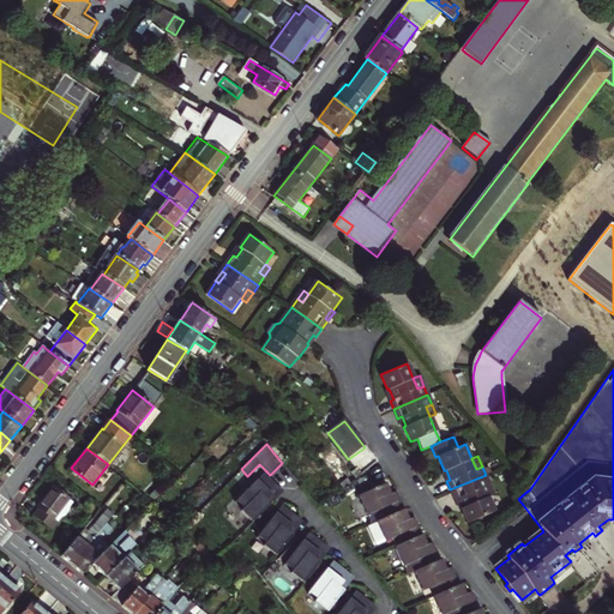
[(268,500),(280,488),(264,473),(236,501),(244,509),(241,511),(252,523),(271,504),(268,500)]
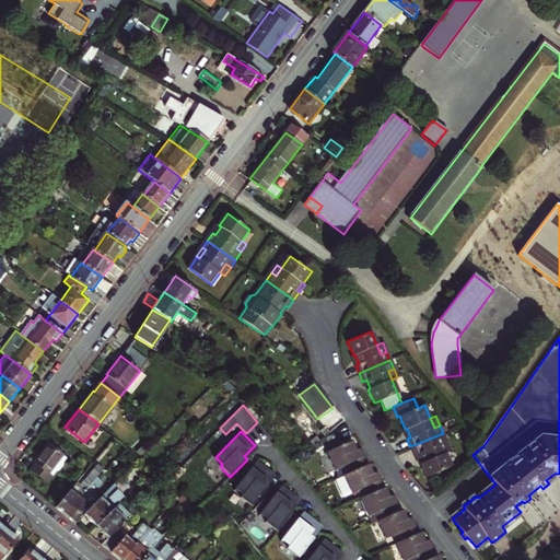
[(441,444),(446,442),(443,433),(410,446),(415,455),(417,454),(421,464),(420,464),(426,477),(450,467),(444,453),(441,444)]
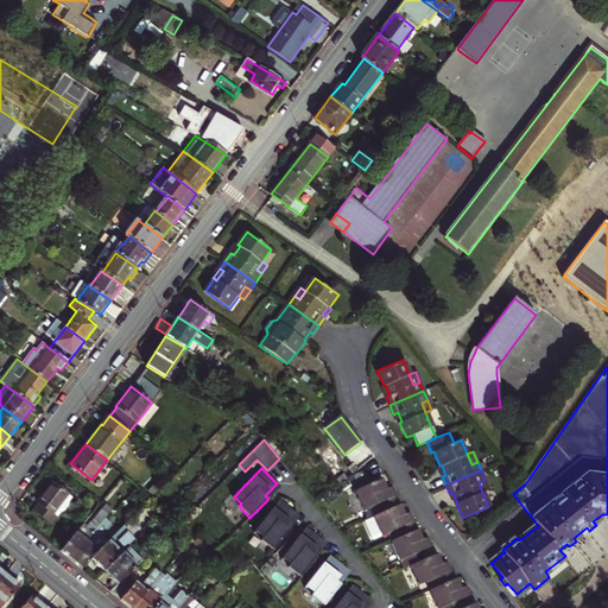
[(377,505),(380,513),(400,505),(392,487),(387,489),(382,480),(355,492),(363,511),(377,505)]
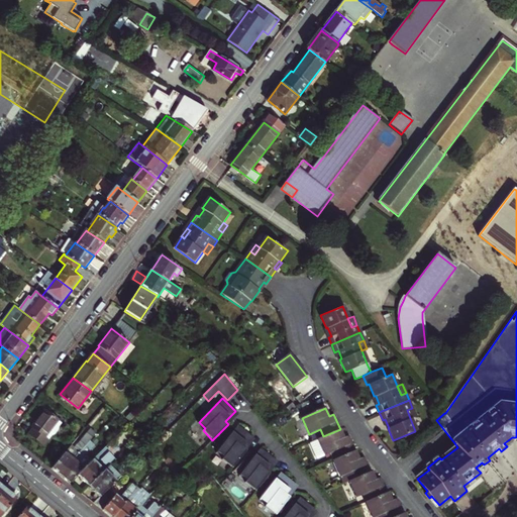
[(415,416),(412,408),(407,410),(410,418),(415,416)]
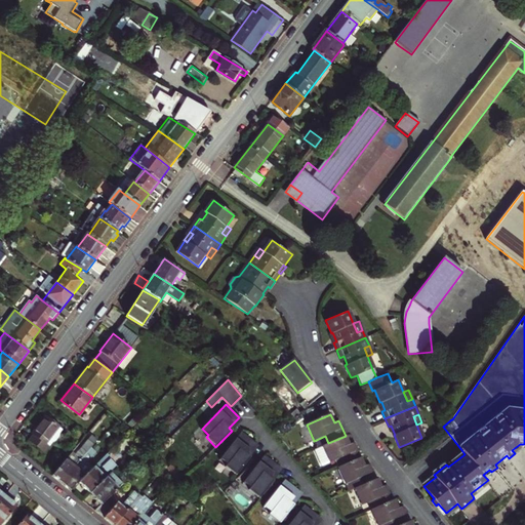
[(58,427),(47,417),(34,434),(35,435),(30,441),(43,451),(48,445),(46,443),(58,427)]
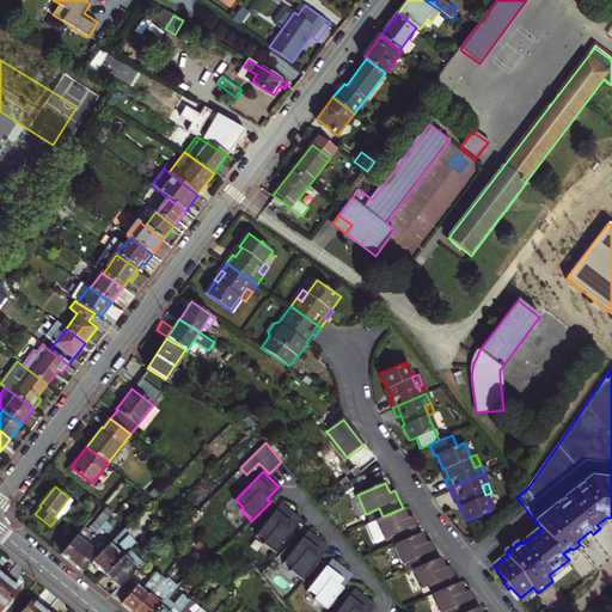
[(287,531),(298,518),(281,503),(256,534),(264,542),(262,544),(275,555),(292,533),(287,531)]
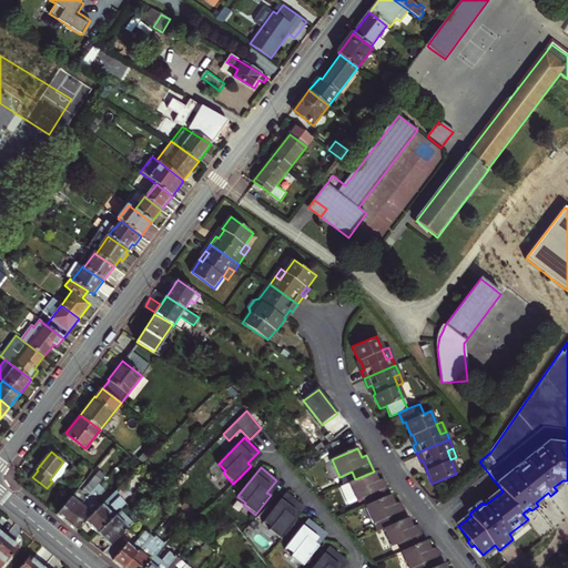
[(368,495),(372,503),(391,495),(384,479),(378,482),(374,472),(355,479),(348,483),(357,500),(368,495)]
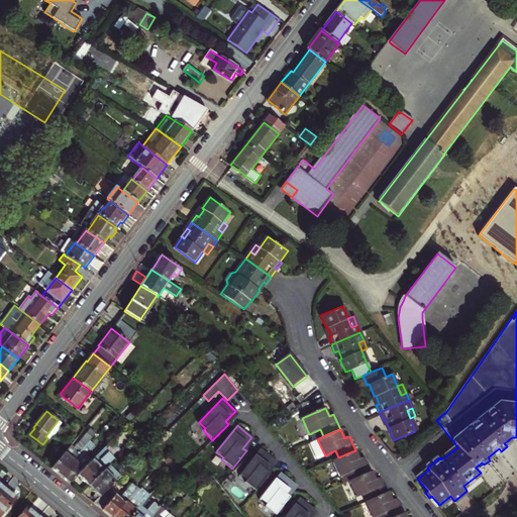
[(69,456),(65,453),(53,469),(62,477),(68,469),(66,468),(72,459),(75,461),(91,442),(91,441),(85,436),(76,447),(78,448),(76,450),(75,449),(69,456)]
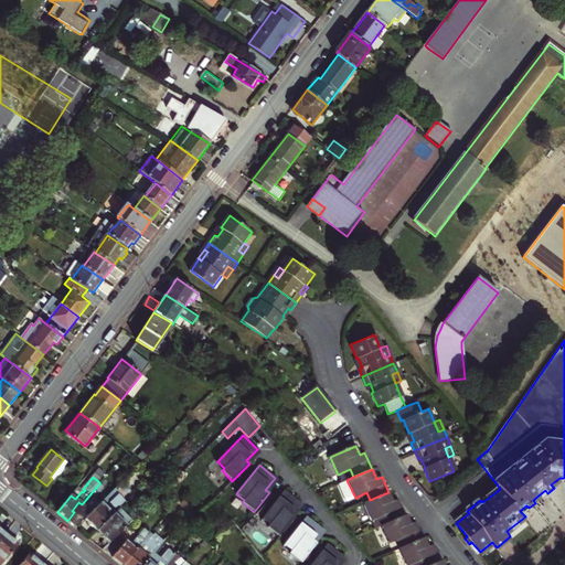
[(551,484),(554,488),(561,482),(564,482),(564,478),(560,478),(551,484)]
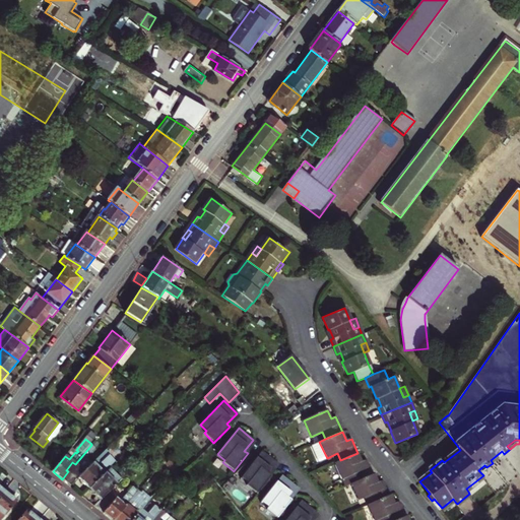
[(78,478),(85,471),(79,466),(84,459),(83,458),(84,456),(86,458),(94,448),(91,445),(75,464),(68,471),(62,479),(71,486),(78,478)]
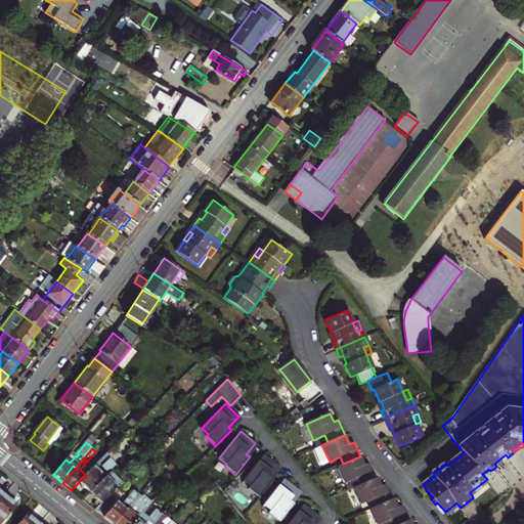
[(462,450),(445,464),(447,466),(464,453),(462,450)]
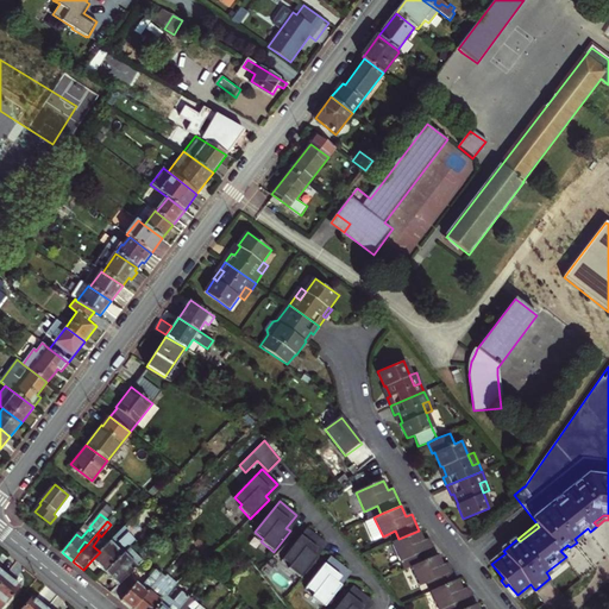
[(92,560),(105,572),(130,548),(137,541),(130,535),(131,533),(125,527),(100,552),(92,560)]
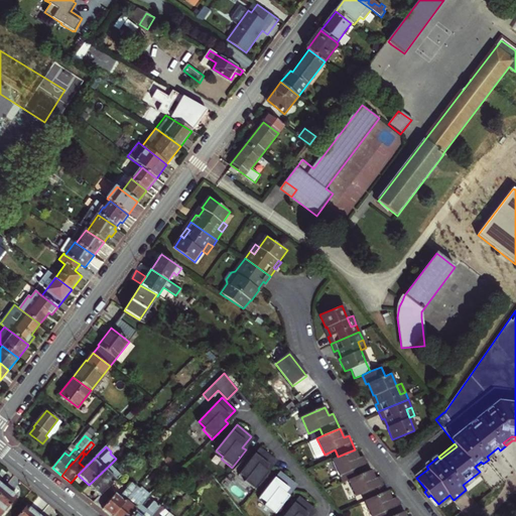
[(265,470),(273,459),(259,447),(239,474),(246,480),(244,482),(255,491),(269,473),(265,470)]
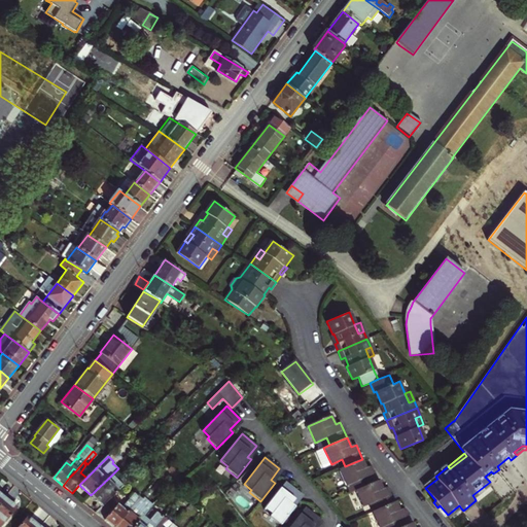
[(499,469),(511,460),(508,457),(497,466),(499,469)]
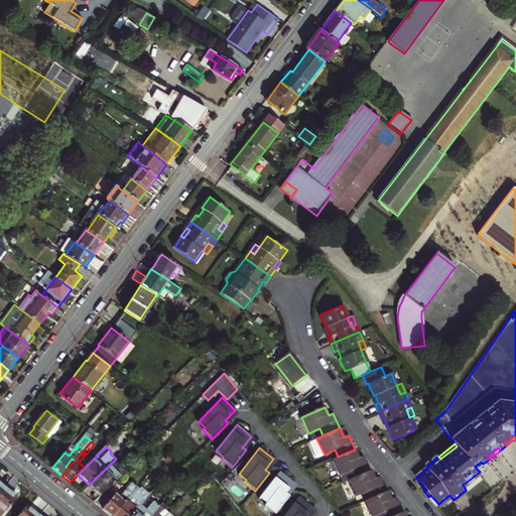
[(349,481),(360,475),(357,469),(367,464),(364,457),(359,459),(355,449),(338,457),(332,460),(340,477),(340,476),(343,483),(349,481)]
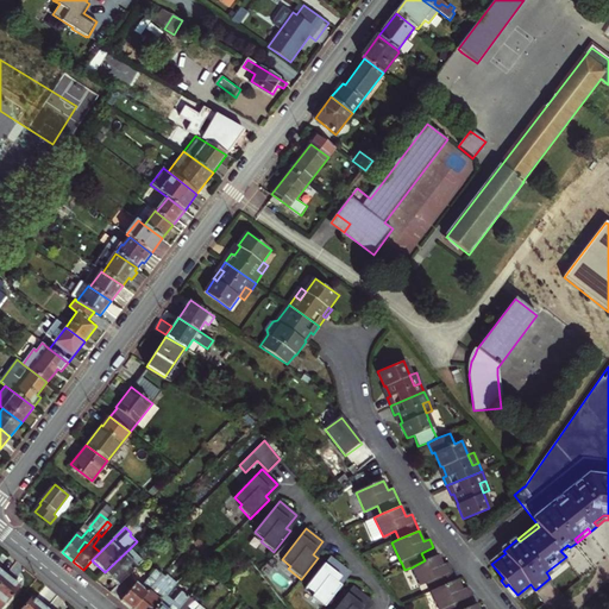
[(503,551),(518,539),(515,537),(501,547),(503,551)]
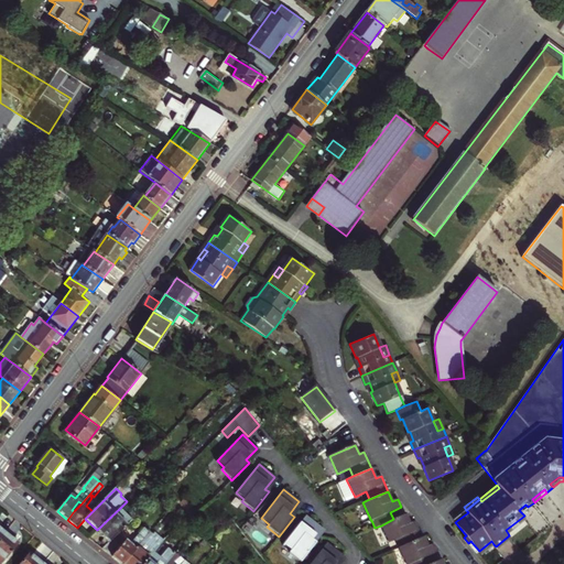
[(120,508),(97,530),(109,542),(114,539),(132,520),(120,508)]
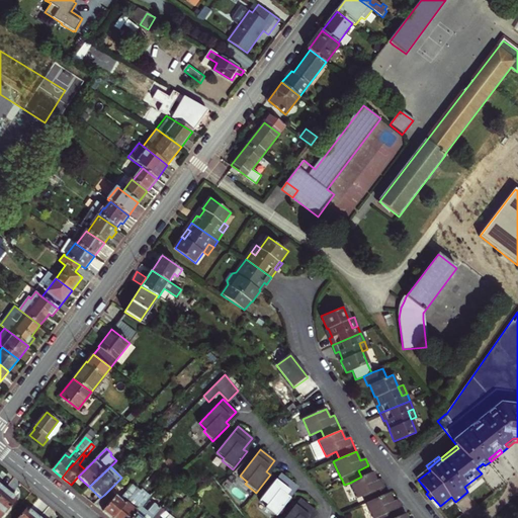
[(417,477),(418,480),(430,470),(428,468),(417,477)]
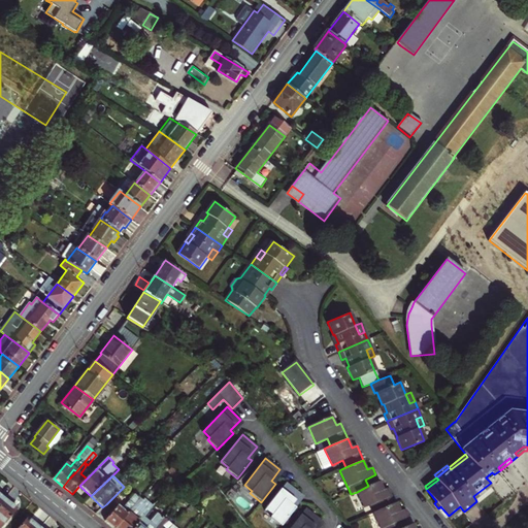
[(376,503),(380,510),(397,502),(391,491),(386,493),(380,481),(368,486),(357,492),(364,508),(376,503)]
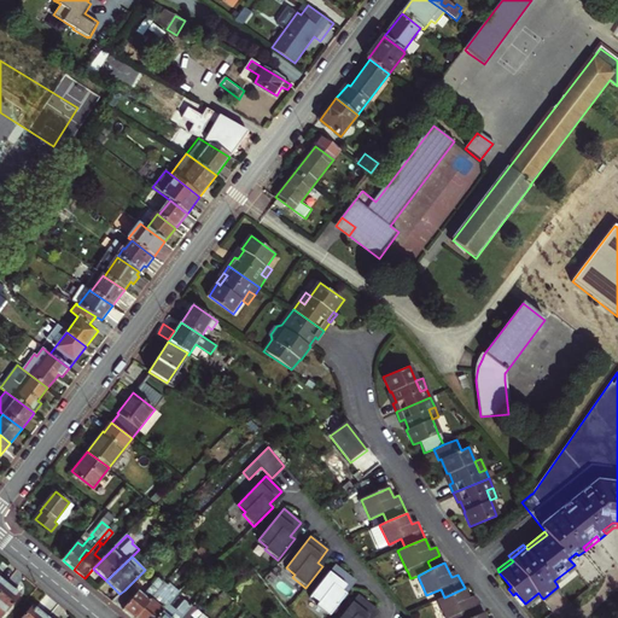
[(342,592),(353,578),(336,565),(310,596),(319,604),(316,606),(330,617),(347,595),(342,592)]
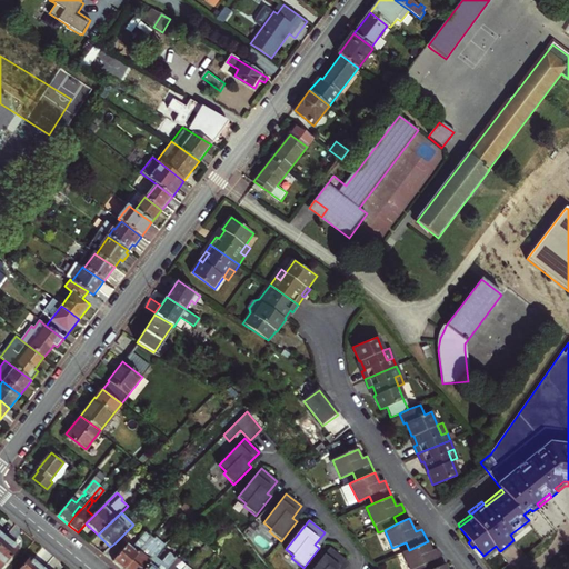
[(531,523),(529,520),(510,535),(512,538),(531,523)]
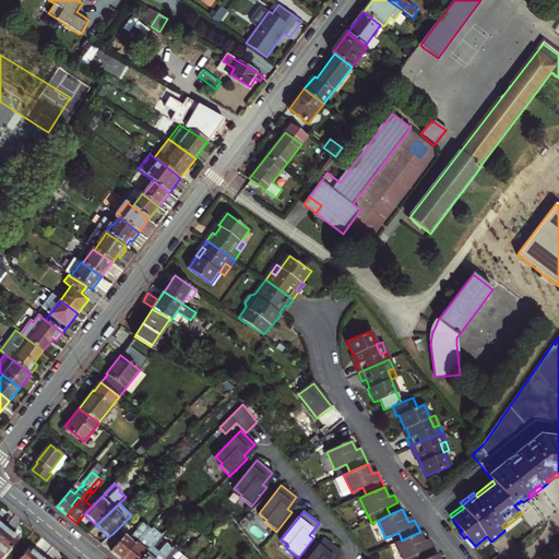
[(102,544),(120,558),(123,558),(145,532),(150,527),(143,523),(130,538),(125,534),(120,539),(113,534),(108,537),(102,544)]
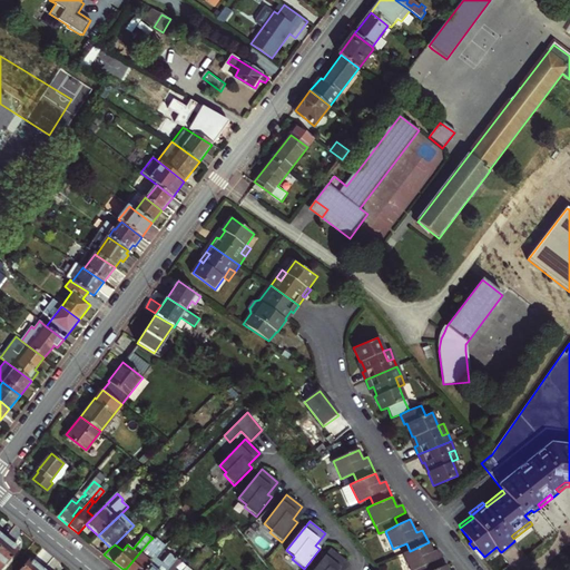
[(6,538),(0,544),(0,569),(1,569),(19,549),(6,538)]
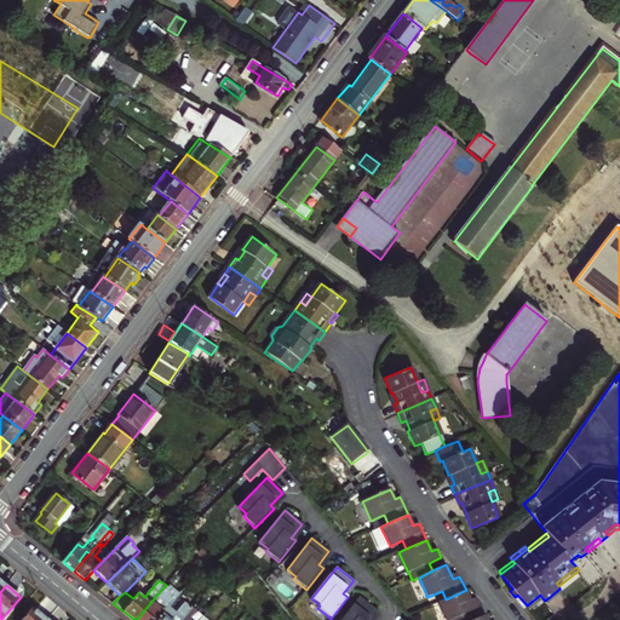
[(560,589),(545,601),(546,603),(562,591),(560,589)]
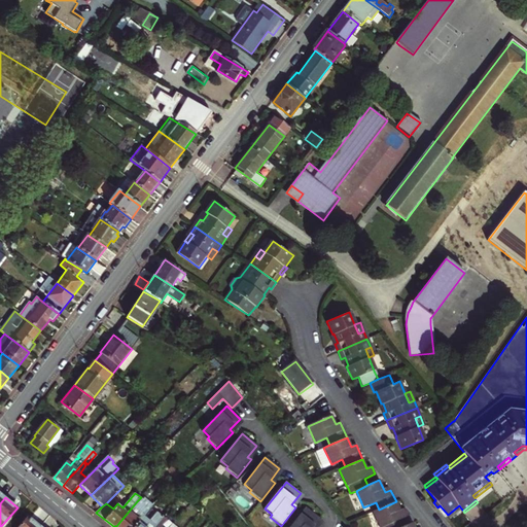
[(137,501),(116,526),(134,526),(144,516),(148,511),(137,501)]
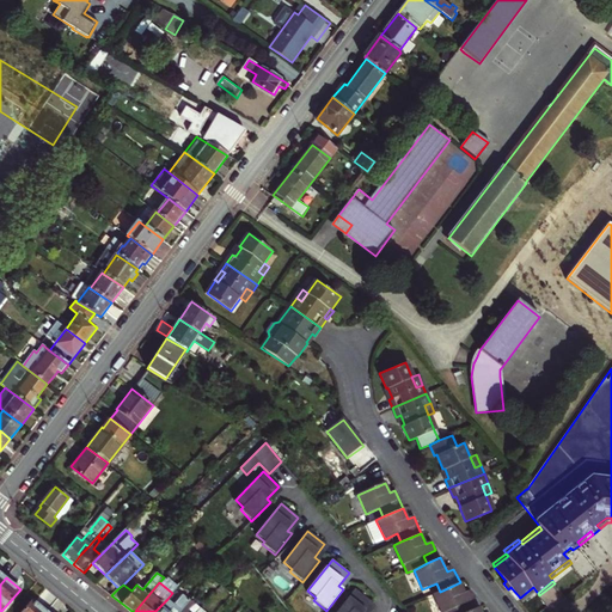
[(460,582),(440,592),(434,594),(441,611),(466,611),(463,605),(476,599),(472,589),(466,593),(461,582),(460,582)]
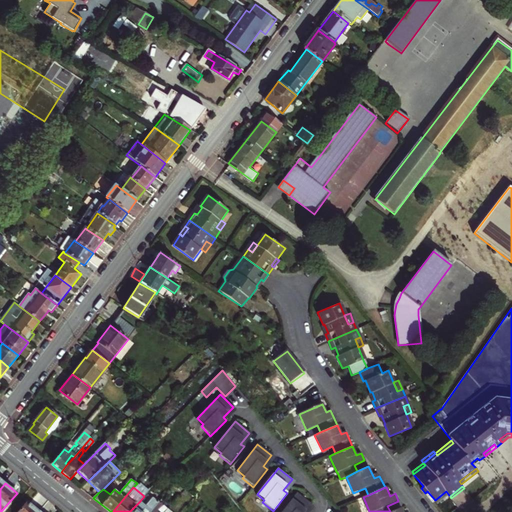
[(437,503),(448,494),(446,491),(435,500),(437,503)]
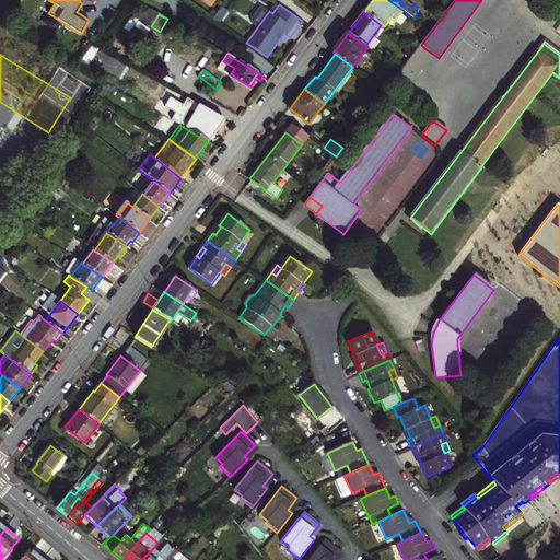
[(331,559),(340,550),(325,538),(307,559),(331,559)]
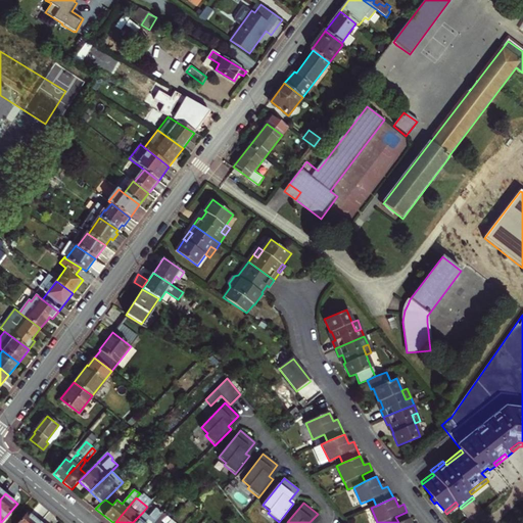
[(154,521),(152,522),(161,522),(162,522),(170,513),(164,509),(154,521)]
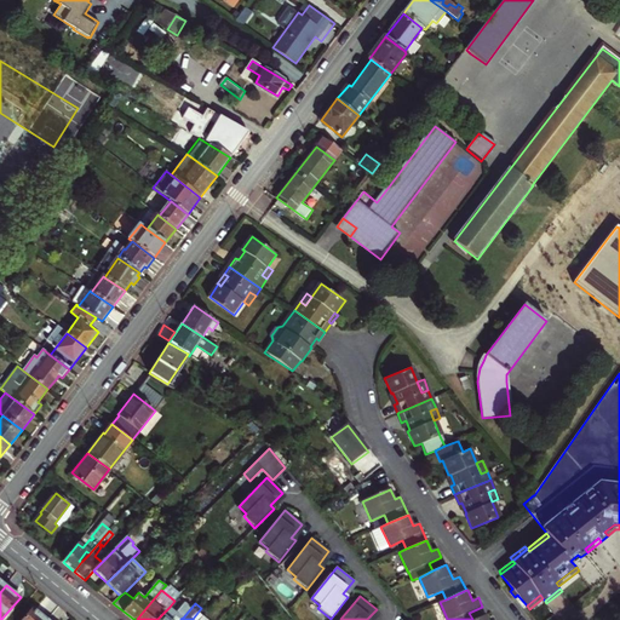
[(46,619),(47,619),(33,607),(22,619),(46,619)]
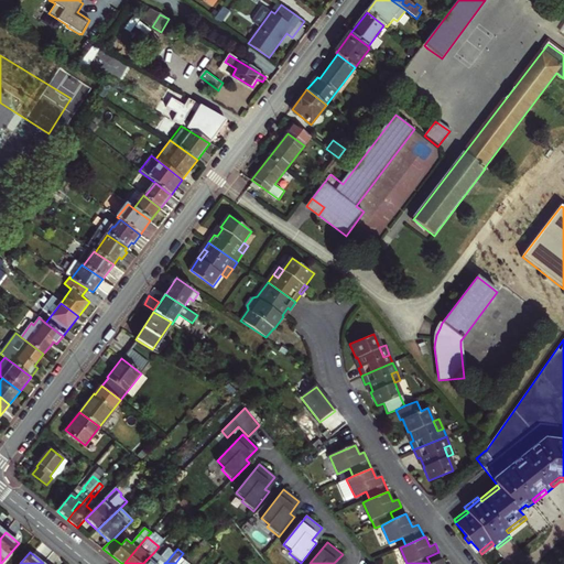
[(143,563),(164,563),(166,562),(154,552),(143,563)]
